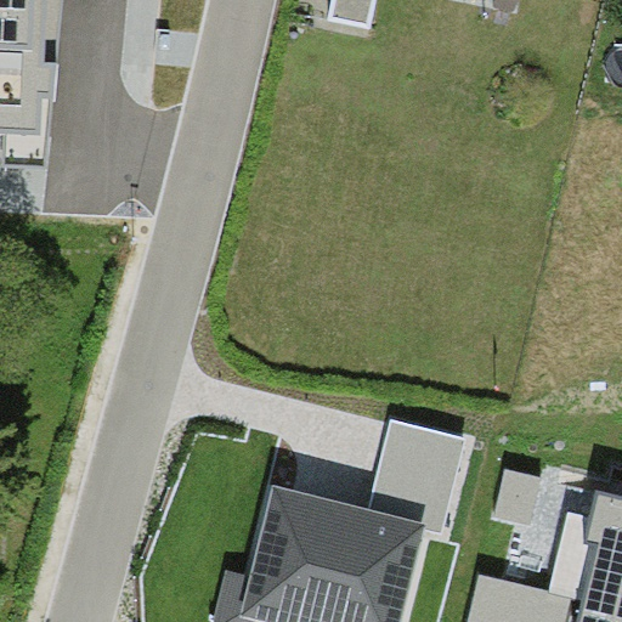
[(0,0),(0,131),(41,134),(44,97),(60,99),(64,0),(0,0)]
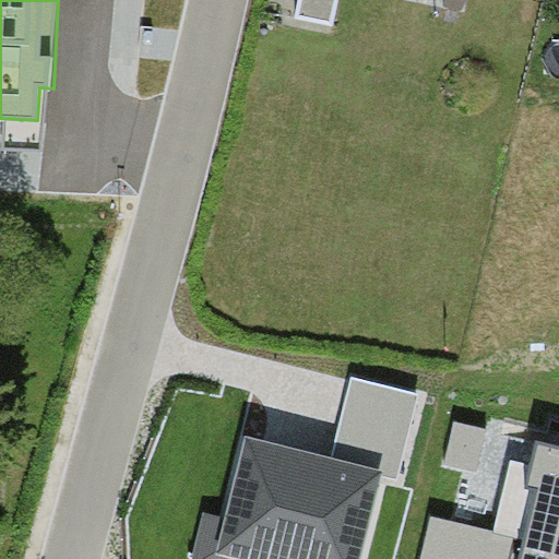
[(332,24),(336,0),(299,0),(296,18),(332,24)]
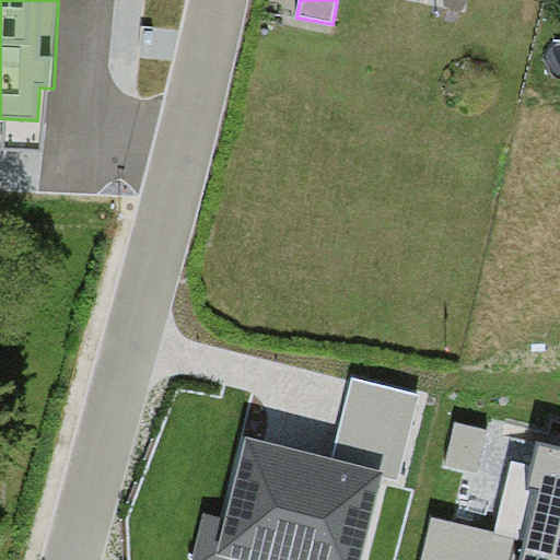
[(420,394),(353,377),(333,458),(386,471),(384,478),(397,481),(420,394)]
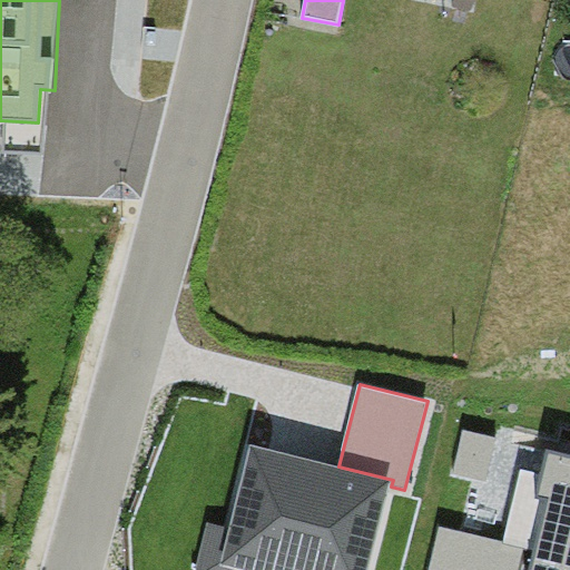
[(497,436),(465,429),(454,472),(485,480),(497,436)]
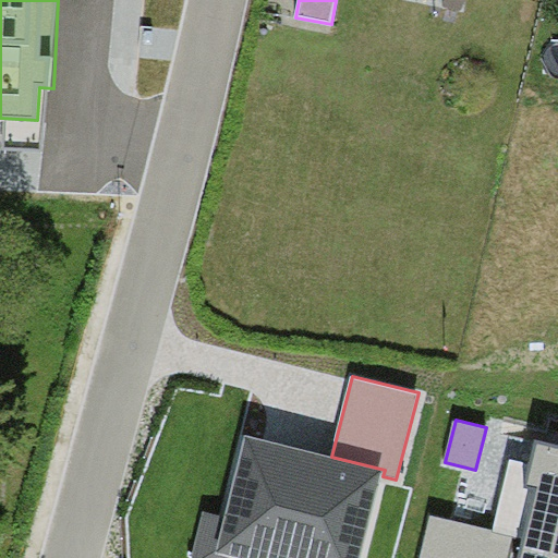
[(331,457),(244,436),(231,490),(225,518),(216,554),(231,557),(363,557),(383,476),(385,470),(331,457)]
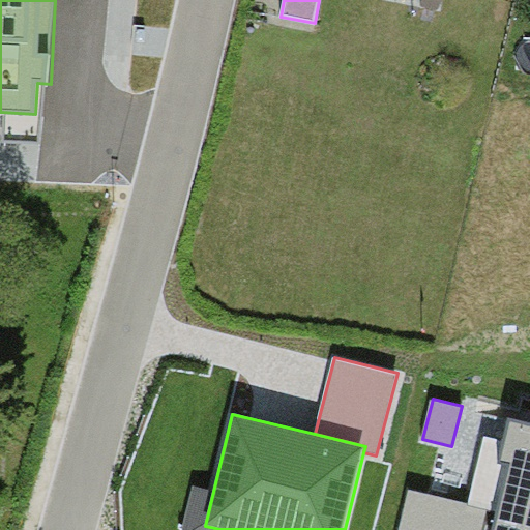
[(529,529),(529,422),(510,418),(504,441),(488,508),(482,529),(529,529)]
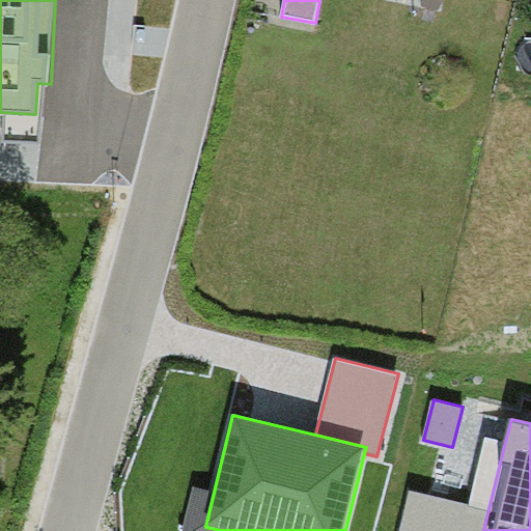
[(470,505),(488,509),(505,442),(485,437),(470,505)]
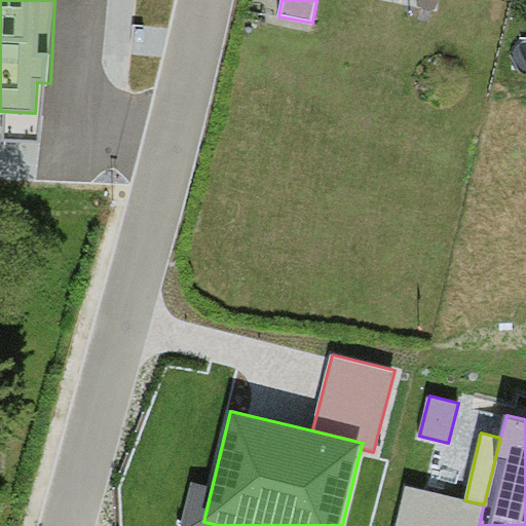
[(218,525),(203,522),(212,488),(192,483),(181,525),(218,525)]
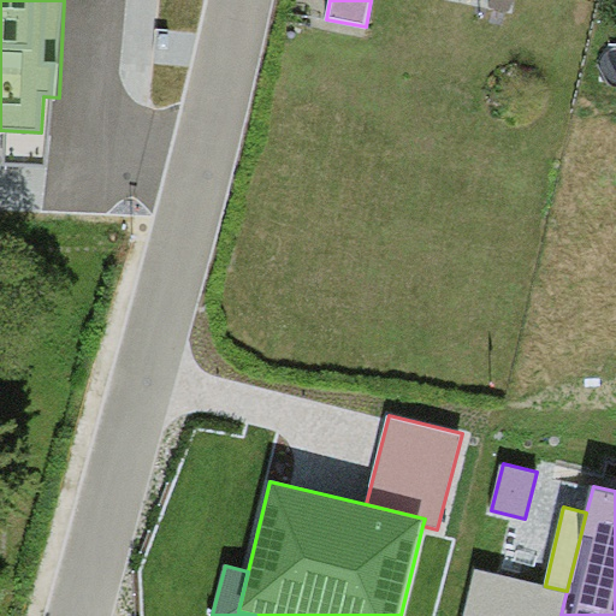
[(545,586),(475,569),(465,615),(561,615),(567,591),(545,586)]
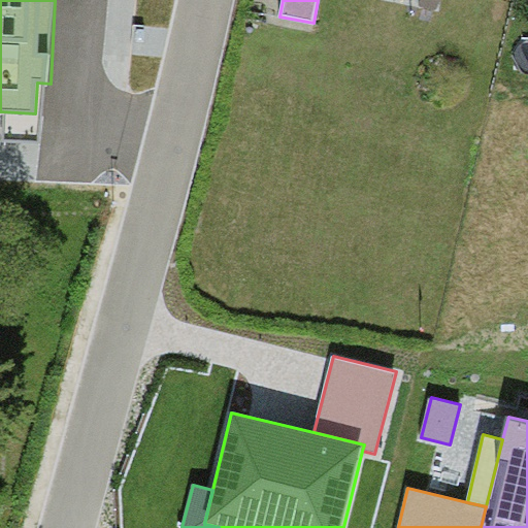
All buildings are outlined.
